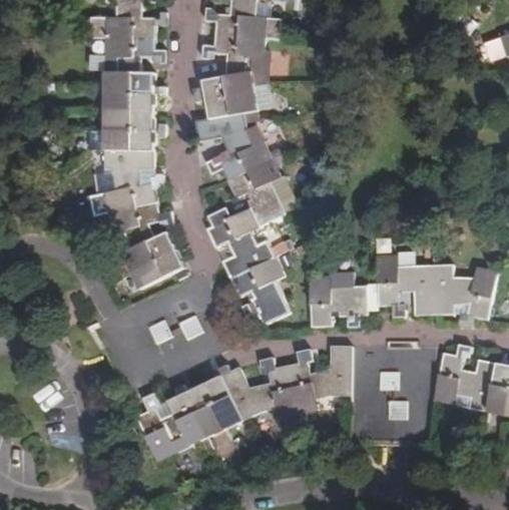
[(165,24),(165,12),(158,12),(153,16),(141,16),(141,2),(153,2),(153,0),(105,0),(105,1),(113,1),(114,16),(89,16),(90,37),(104,38),(154,38),(154,24),(165,24)]
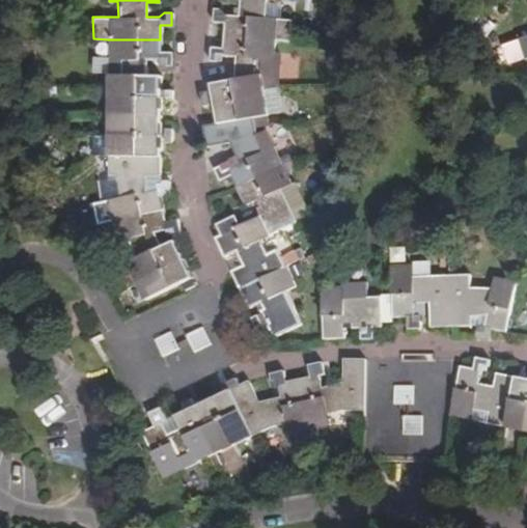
[(264,5),(265,0),(237,0),(237,15),(224,14),(219,8),(212,8),(211,21),(222,22),(221,33),(273,38),(273,39),(288,40),(289,18),(262,16),(264,5)]
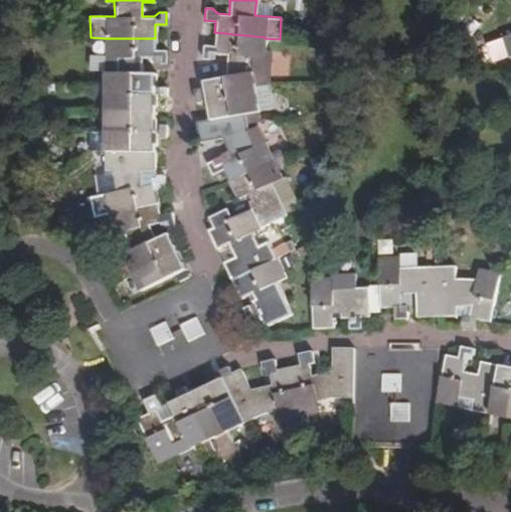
[(265,38),(265,37),(214,32),(213,46),(202,45),(202,58),(209,58),(209,52),(225,54),(224,75),(202,81),(206,100),(267,90),(267,58),(263,58),(265,38)]
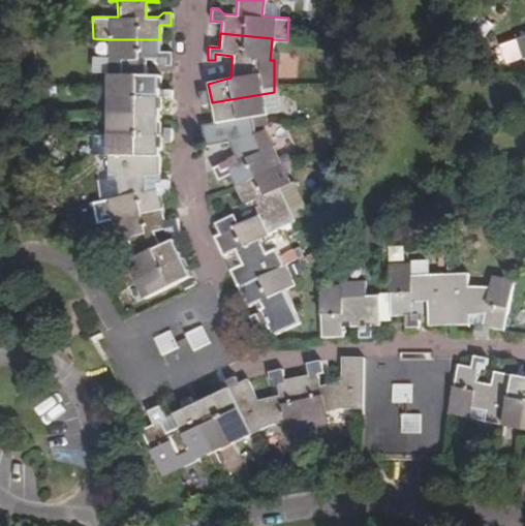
[(524,33),(515,37),(522,58),(524,56),(524,33)]
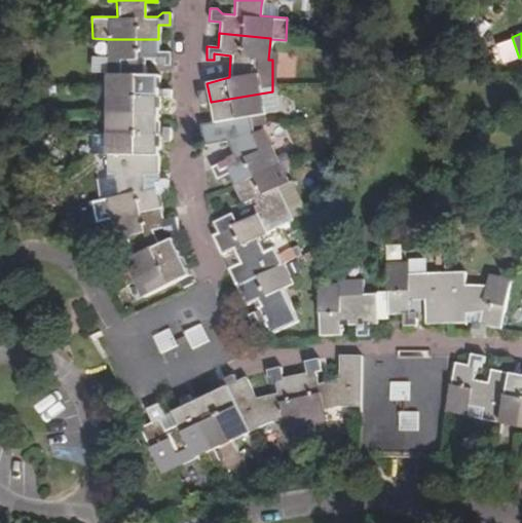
[(145,72),(145,58),(152,58),(153,62),(169,63),(169,48),(158,48),(158,39),(107,39),(107,58),(116,59),(117,72),(107,73),(107,90),(157,90),(157,73),(145,72)]
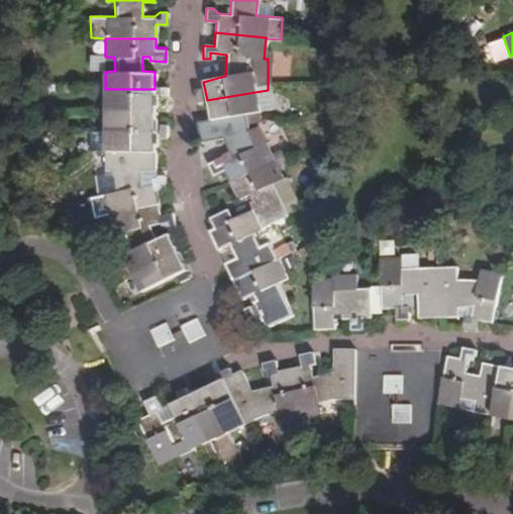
[(155,109),(155,90),(105,89),(105,109),(155,109)]
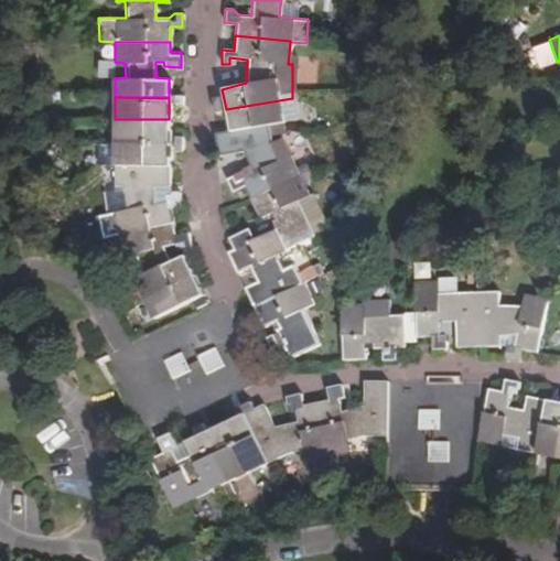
[(297,117),(292,98),(226,109),(229,130),(267,125),(282,121),(283,120),(297,117)]
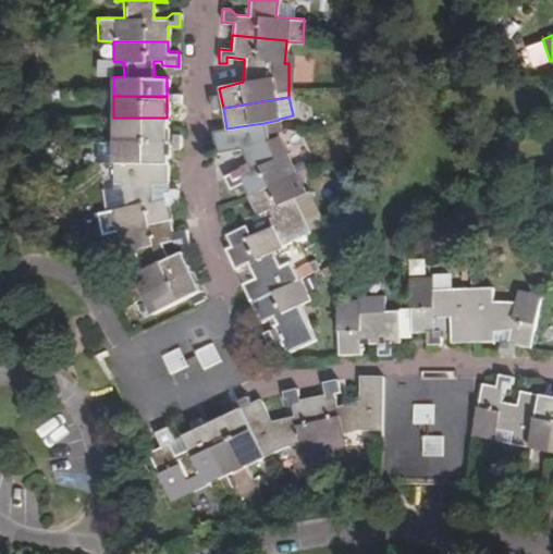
[(167,138),(167,118),(113,118),(112,138),(167,138)]
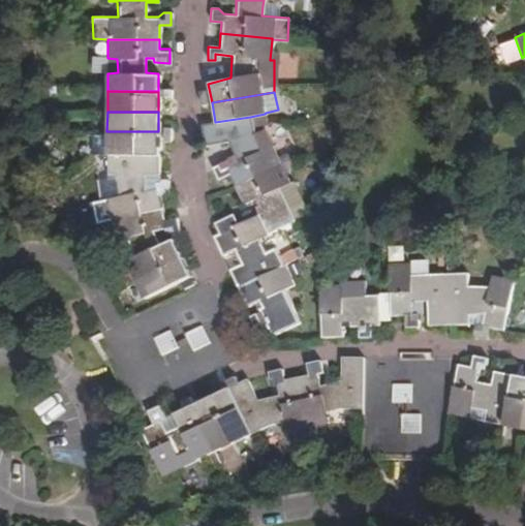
[(272,147),(263,126),(253,130),(250,117),(215,122),(201,124),(205,146),(227,142),(233,151),(238,160),(226,165),(224,160),(211,166),(218,180),(227,175),(233,185),(280,163),(272,147)]
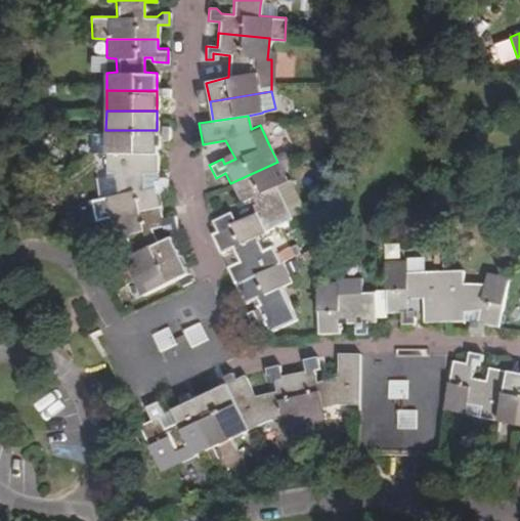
[(157,152),(157,130),(105,130),(106,153),(157,152)]
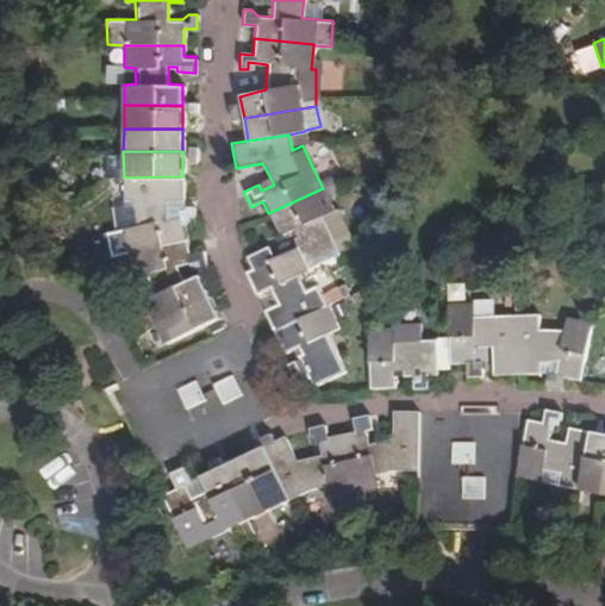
[(274,185),(268,174),(256,181),(259,185),(261,191),(274,185)]
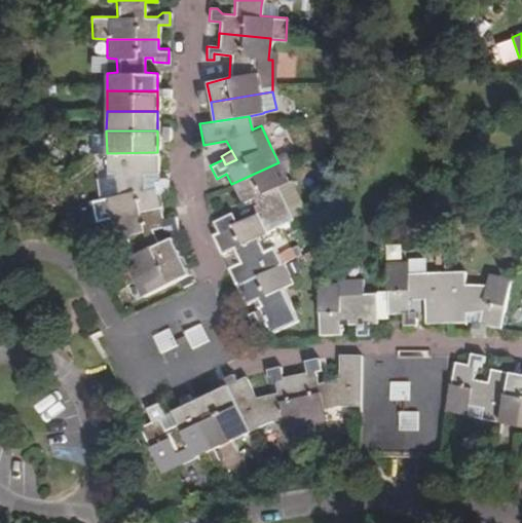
[(142,188),(143,174),(156,174),(157,152),(107,153),(106,173),(112,174),(117,193),(91,199),(95,220),(110,217),(160,206),(158,193),(168,192),(164,177),(157,178),(157,180),(153,182),(153,185),(142,188)]
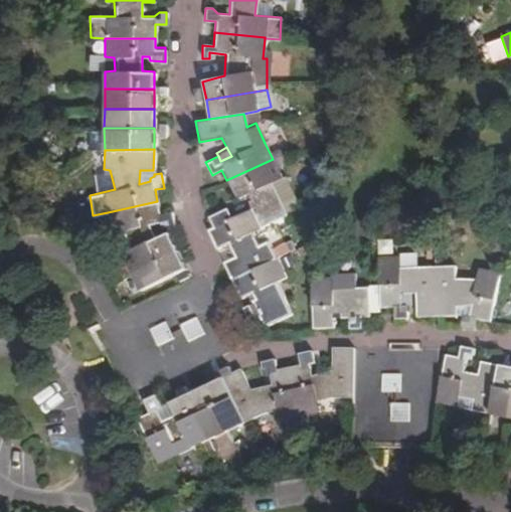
[(271,182),(282,177),(273,159),(226,180),(236,199),(246,193),(249,198),(246,200),(249,208),(260,226),(287,214),(271,182)]
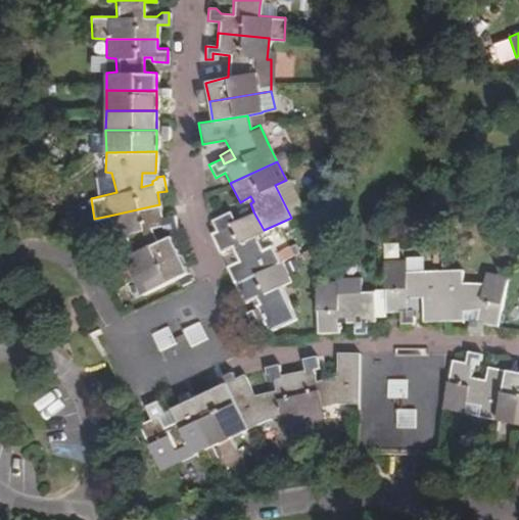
[(158,240),(151,228),(155,227),(161,226),(162,230),(167,229),(168,232),(176,228),(174,215),(162,217),(159,205),(109,216),(113,235),(125,234),(131,254),(125,258),(134,276),(177,254),(168,236),(158,240)]
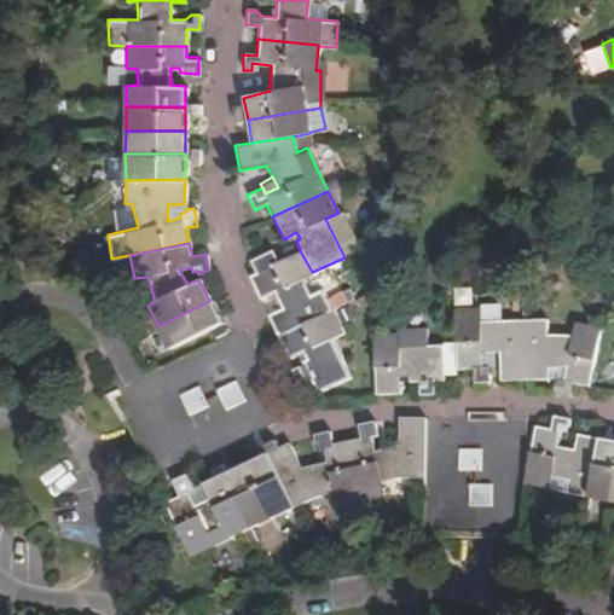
[(311,293),(302,277),(312,272),(300,250),(278,261),(272,249),(250,260),(256,271),(248,276),(259,299),(272,293),(281,307),(267,315),(277,335),(331,309),(322,288),(311,293)]
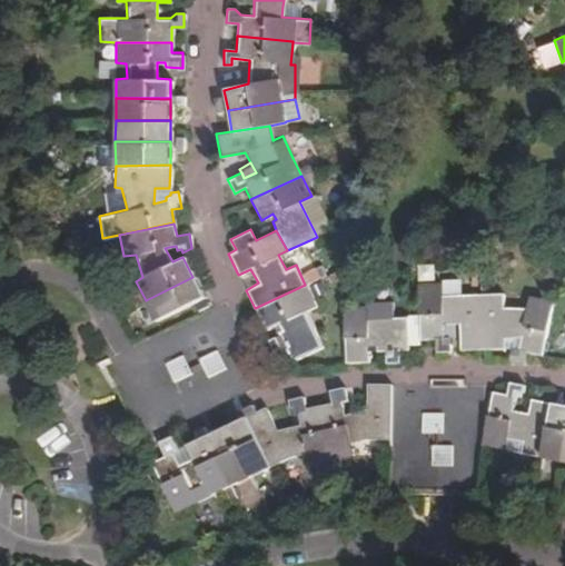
[(155,319),(201,296),(192,277),(146,300),(155,319)]
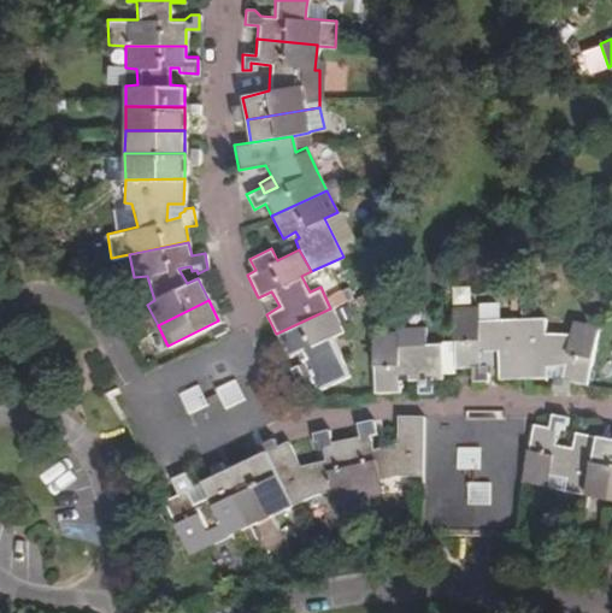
[(519,376),(518,319),(478,320),(477,306),(452,306),(452,367),(469,367),(470,379),(487,378),(486,364),(480,364),(480,351),(496,349),(498,377),(519,376)]
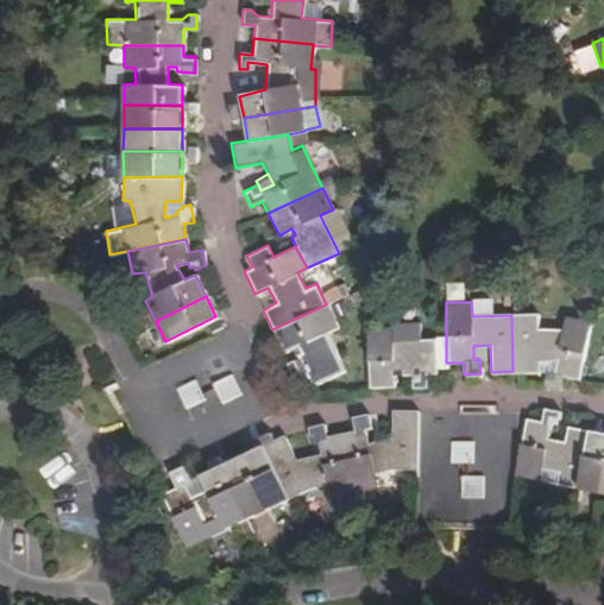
[(343,369),(326,333),(337,327),(326,304),(272,329),(283,352),(296,346),(300,352),(295,358),(287,363),(294,377),(304,372),(310,384),(343,369)]
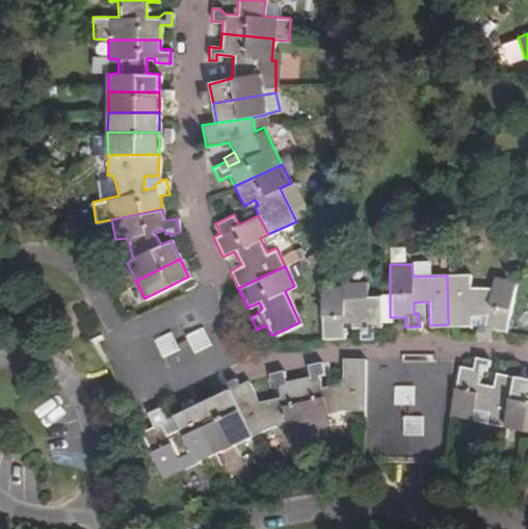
[(505,332),(515,281),(494,276),(491,287),(469,287),(468,274),(447,275),(448,324),(470,324),(470,317),(484,315),(482,331),(476,329),(474,338),(489,340),(492,328),(505,332)]
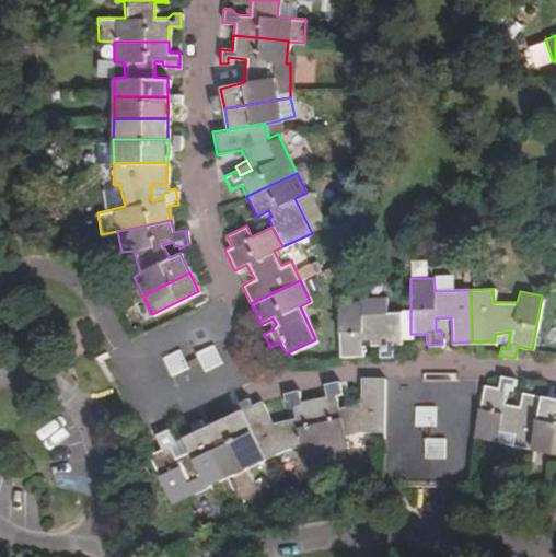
[(398,344),(397,313),(360,313),(360,301),(337,301),(338,357),(362,357),(361,341),(368,341),(369,345),(378,345),(378,357),(392,357),(392,344),(398,344)]
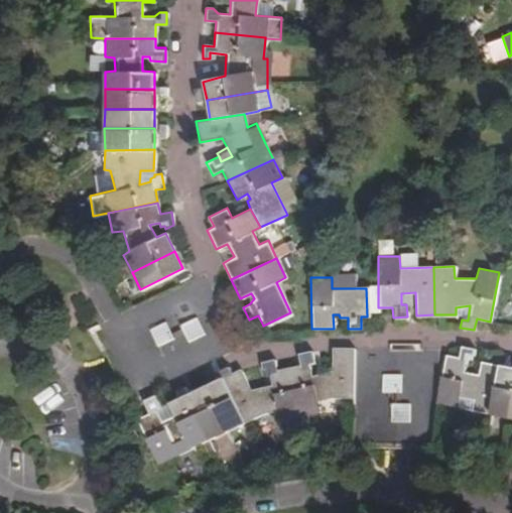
[(195,314),(177,323),(186,340),(203,332),(195,314)]
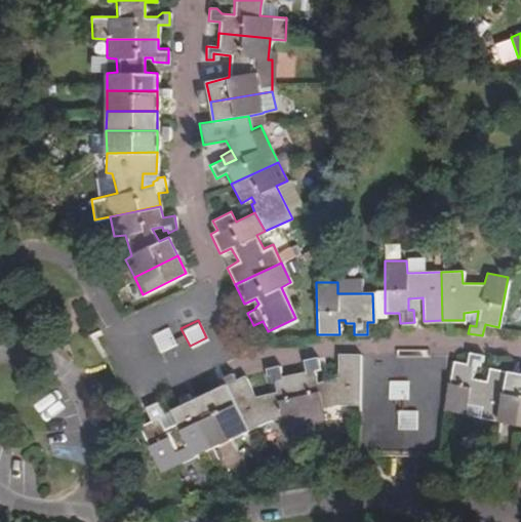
[(166,325),(150,333),(158,351),(174,343),(166,325)]
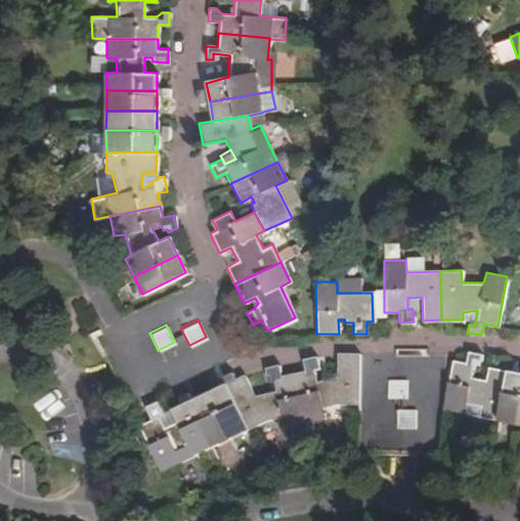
[(497,420),(507,371),(488,366),(486,379),(471,376),(473,364),(479,364),(480,354),(467,351),(466,362),(451,359),(441,408),(464,413),(466,403),(480,406),(478,416),(497,420)]
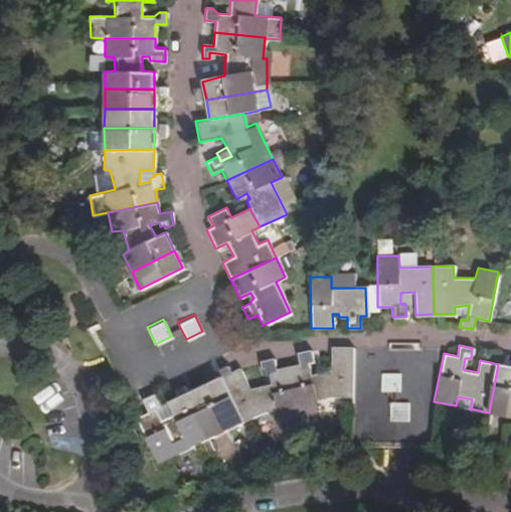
[(351,397),(352,348),(331,348),(331,368),(310,373),(307,361),(312,356),(310,350),(297,353),(299,363),(288,365),(298,414),(318,410),(316,400),(328,397),(351,397)]
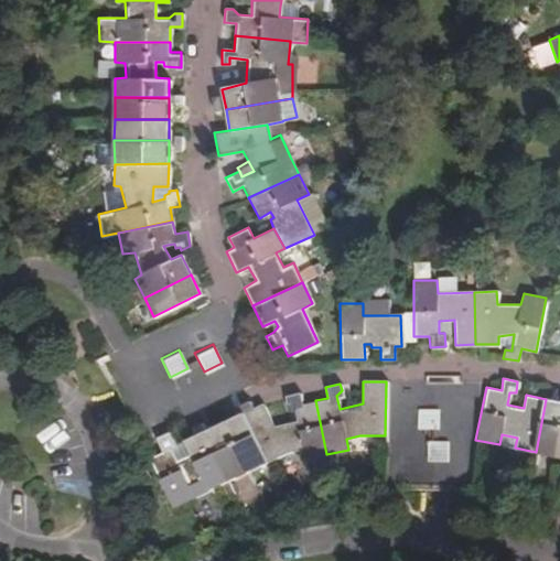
[(326,454),(315,400),(302,403),(299,392),(284,395),(286,401),(293,406),(297,420),(272,424),(261,402),(241,411),(266,462),(290,451),(302,449),(304,460),(326,454)]
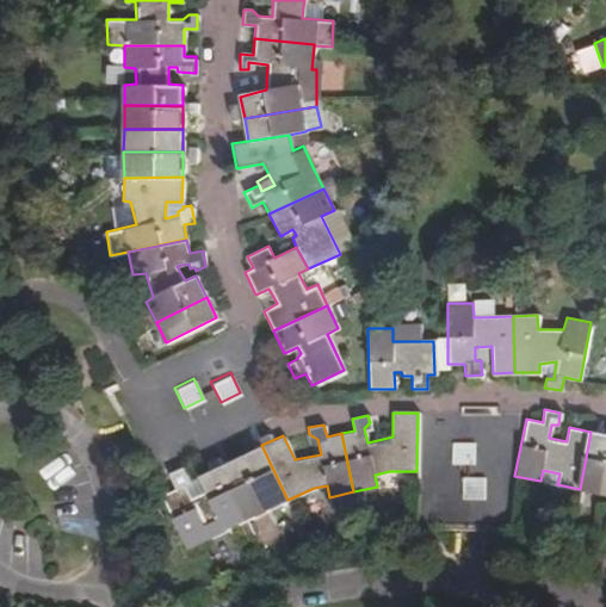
[(603,494),(605,471),(605,434),(591,432),(580,489),(603,494)]
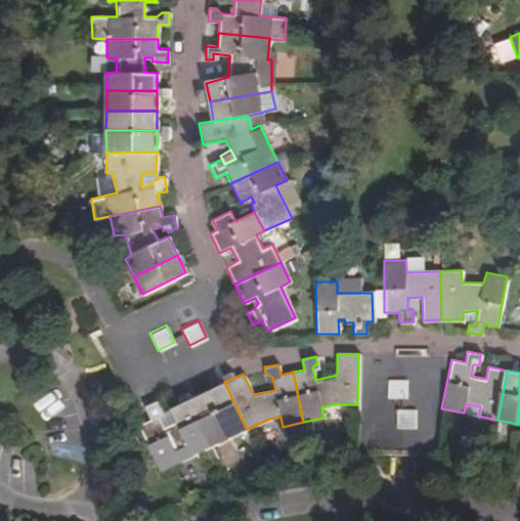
[(404,380),(386,380),(386,396),(404,396),(404,380)]
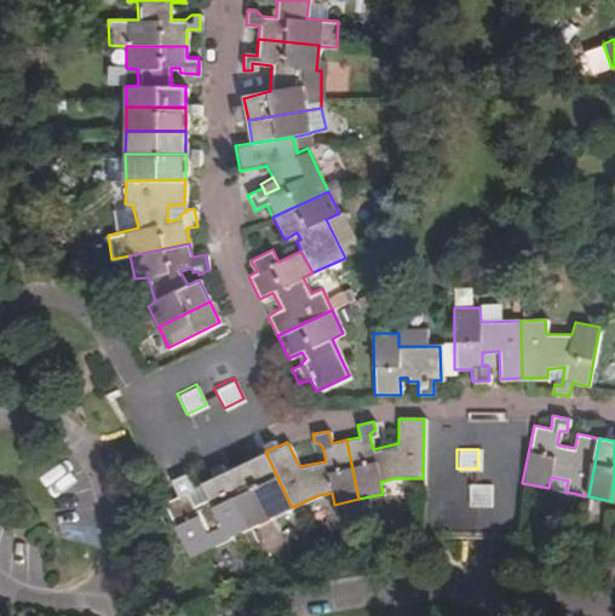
[(292,507),(265,452),(245,461),(269,518),(292,507)]
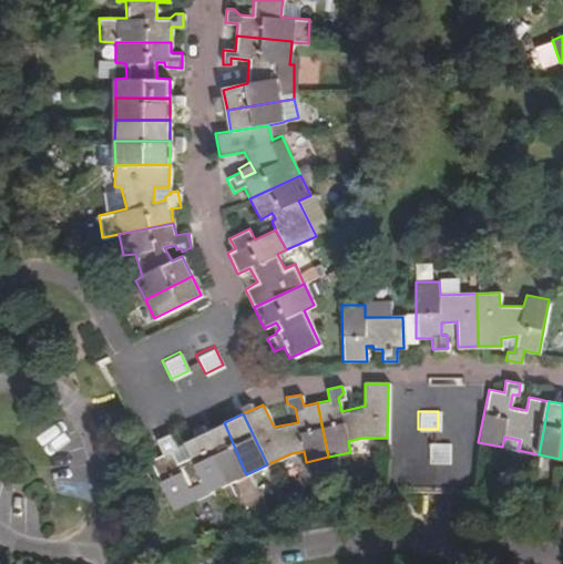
[(246,474),(224,422),(204,432),(227,484),(246,474)]
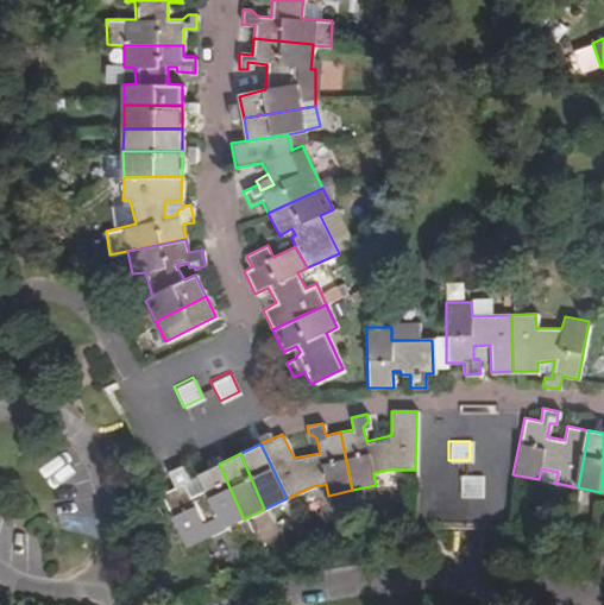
[(244,520),(219,464),(199,473),(206,489),(190,496),(184,483),(189,480),(182,466),(168,472),(175,486),(162,493),(186,546),(244,520)]
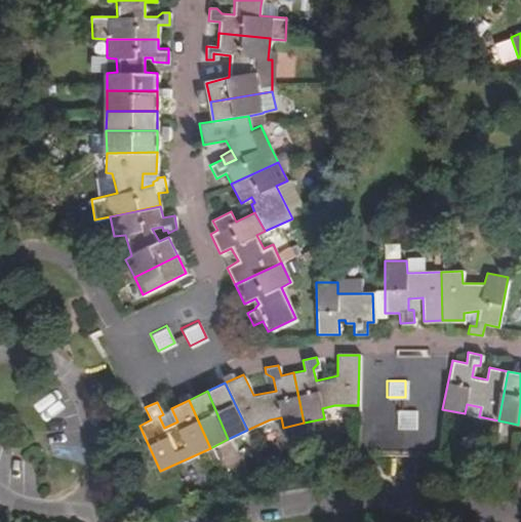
[(414,409),(396,409),(395,427),(413,427),(414,409)]
